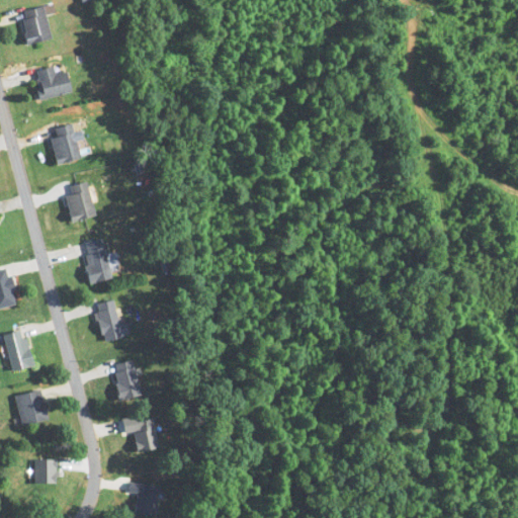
[(44,5),(20,10),(27,44),(51,38),(44,5)]
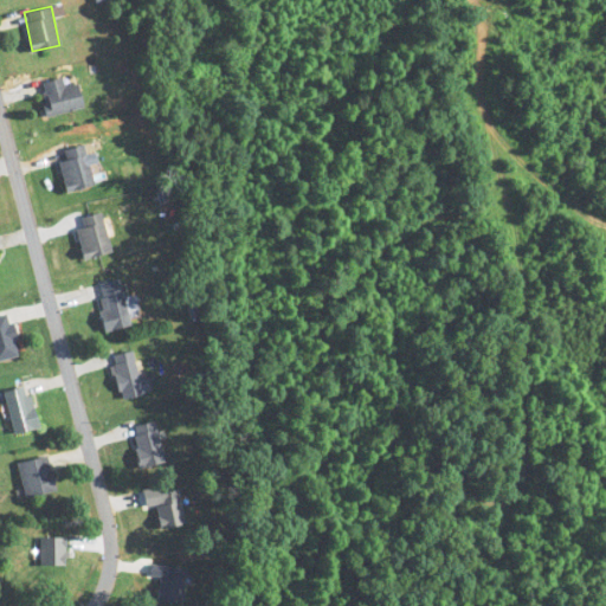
[(84,108),(78,83),(64,86),(63,77),(39,82),(46,116),(84,108)]
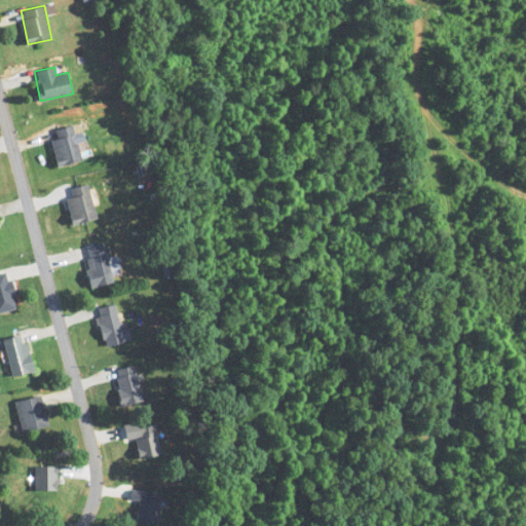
[(49,130),(55,165),(80,161),(75,126),(49,130)]
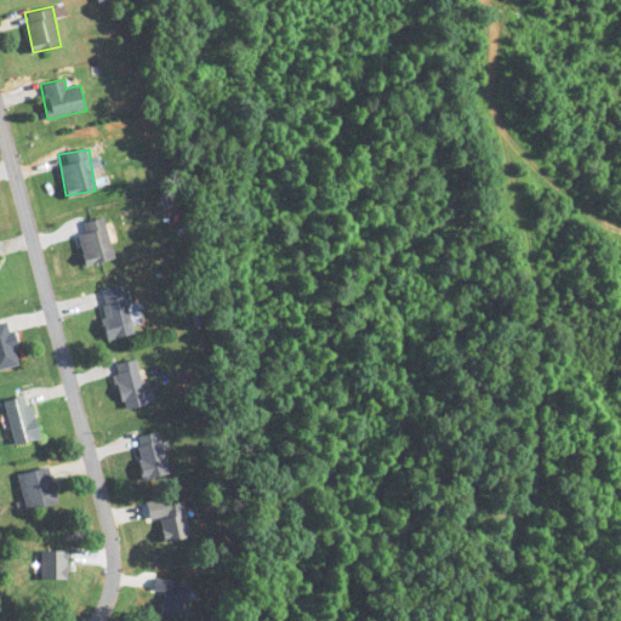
[(113,261),(104,217),(77,223),(85,266),(113,261)]
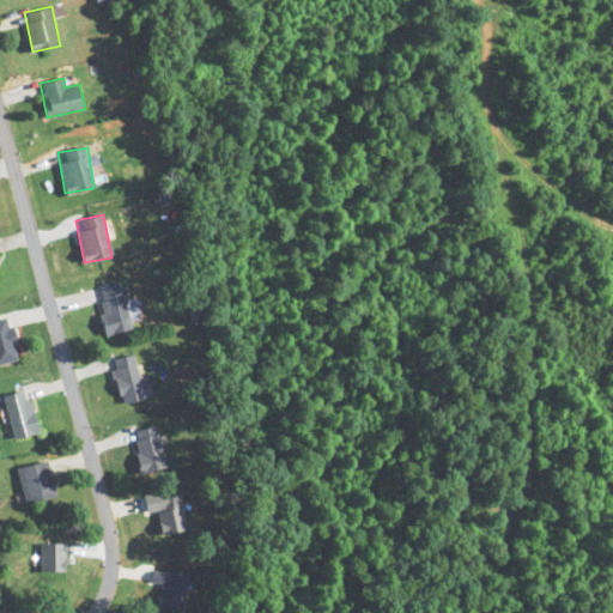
[(132,329),(121,281),(96,287),(107,335),(132,329)]
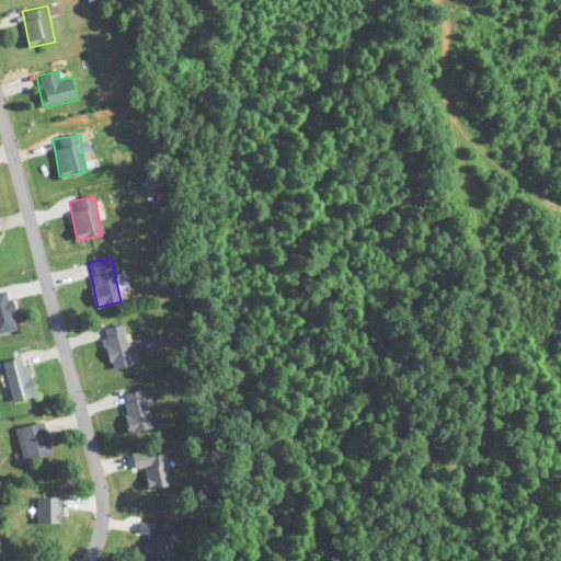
[(0,292),(0,334),(19,330),(9,290),(0,292)]
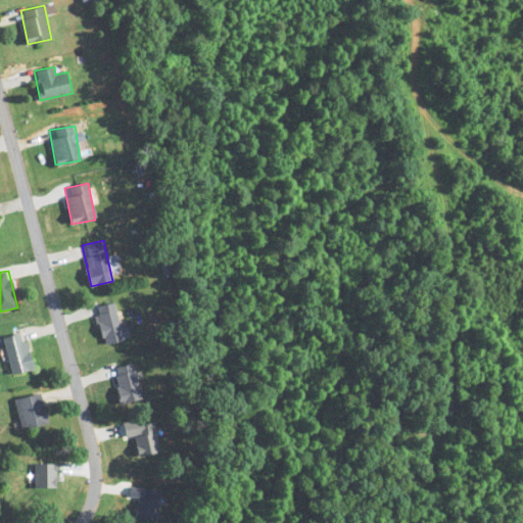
[(125,340),(112,302),(94,308),(106,346),(125,340)]
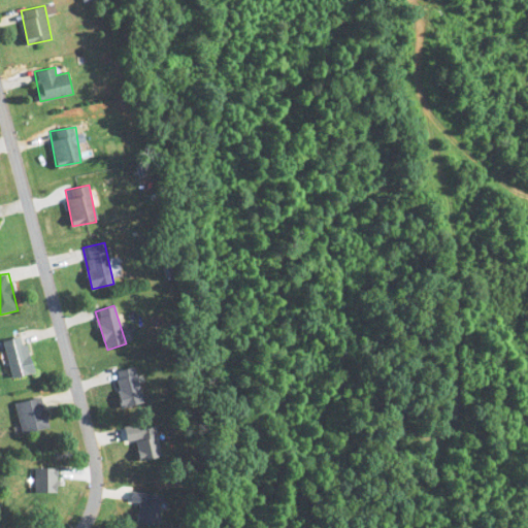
[(11,378),(33,374),(26,336),(4,341),(11,378)]
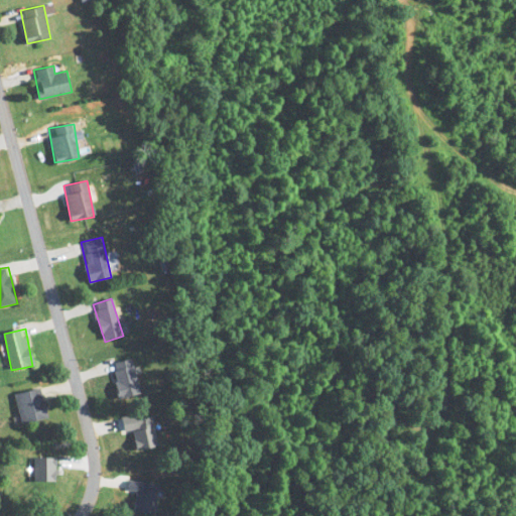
[(117,397),(137,396),(135,360),(115,361),(117,397)]
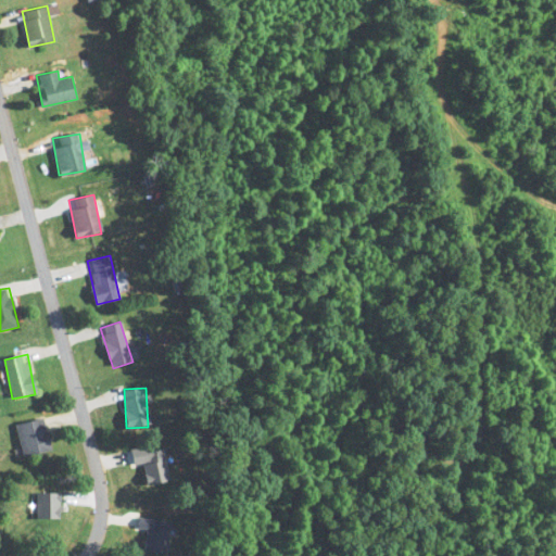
[(22,457),(51,452),(46,419),(16,424),(22,457)]
